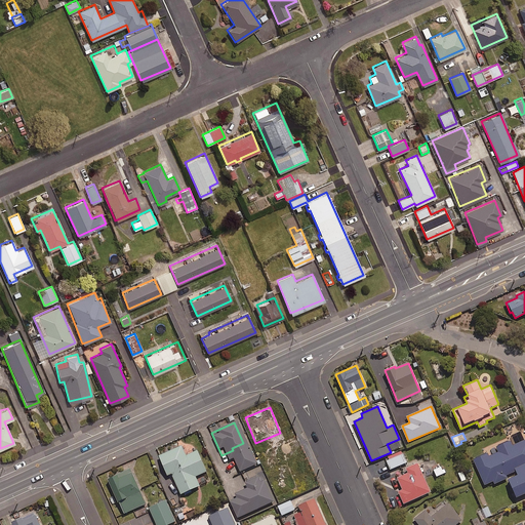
[(496,446),(498,451),(488,456),(487,452),(474,458),(485,485),(492,481),(493,484),(508,478),(516,497),(524,492),(524,440),(512,446),(510,440),(496,446)]
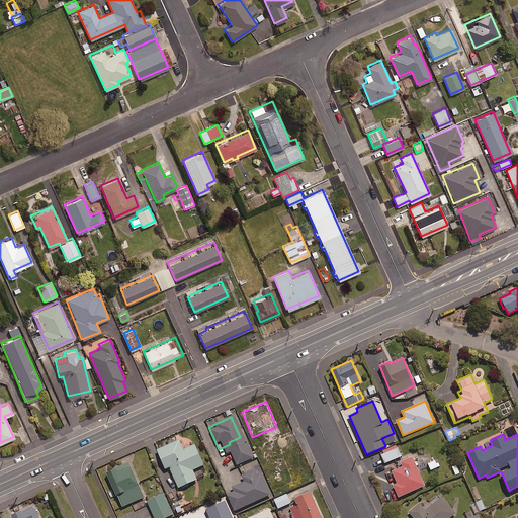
[(180,439),(157,449),(166,469),(170,467),(179,488),(197,480),(193,470),(204,465),(195,444),(184,449),(180,439)]
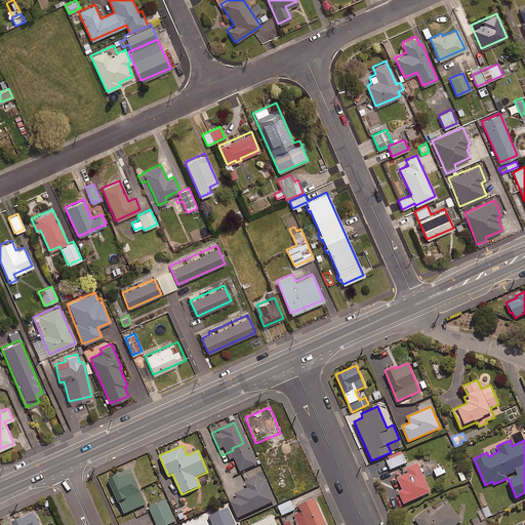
[(406,462),(403,454),(387,460),(390,469),(406,462)]
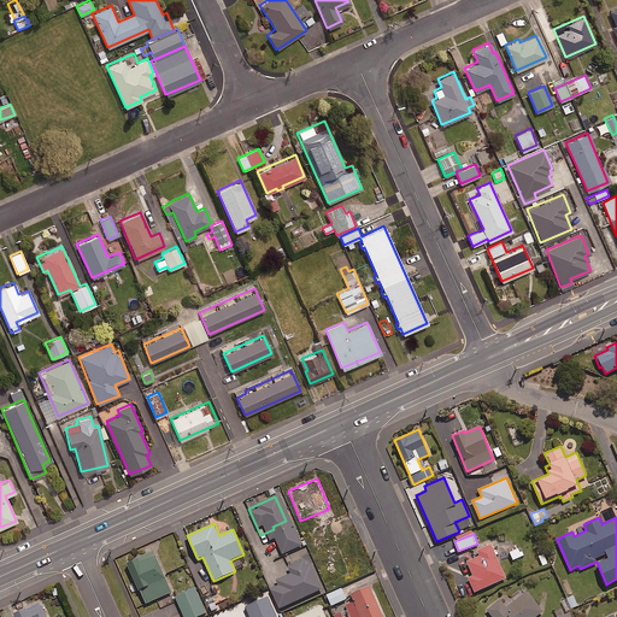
[(505,577),(491,544),(474,552),(476,557),(466,562),(472,575),(468,577),(474,592),(505,577)]
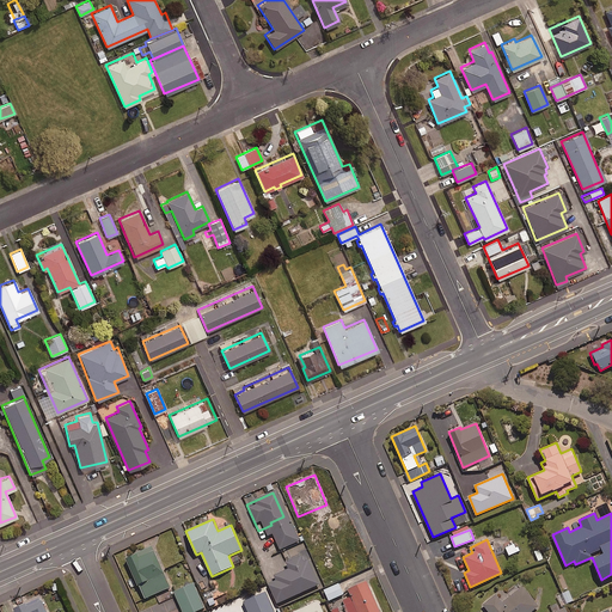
[(311,560),(304,545),(286,554),(292,568),(275,575),(277,580),(269,583),(277,603),(318,583),(307,561),(311,560)]
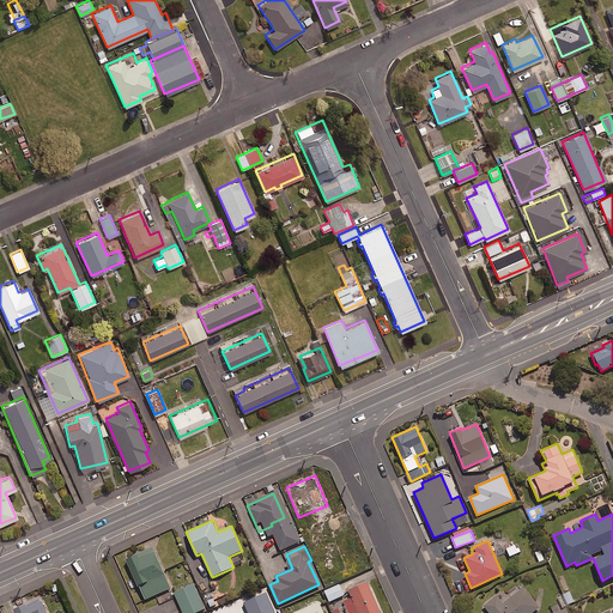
[(137,556),(126,560),(145,601),(170,589),(152,547),(137,554),(137,556)]
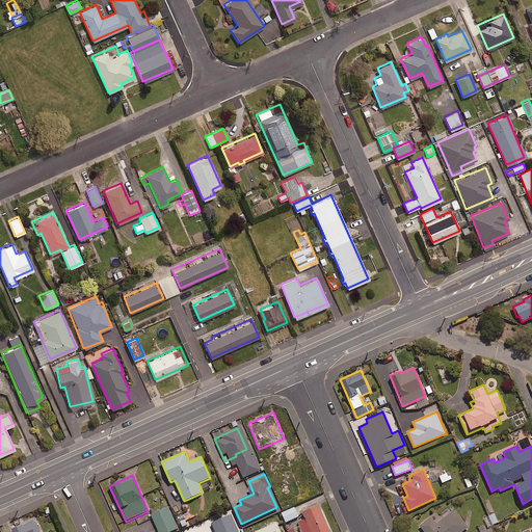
[(330,531),(319,506),(302,513),(311,531),(330,531)]
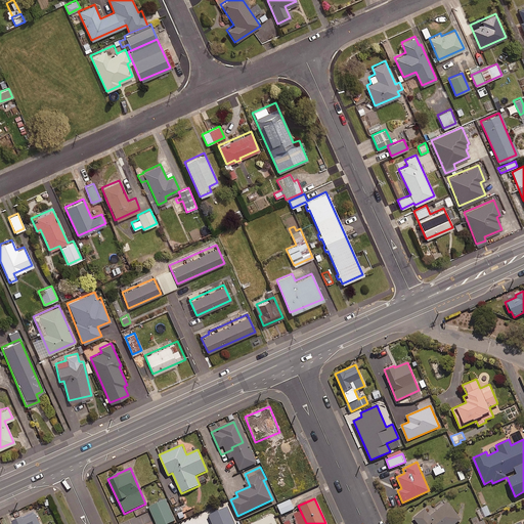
[(166,499),(149,507),(157,523),(169,523),(176,521),(166,499)]
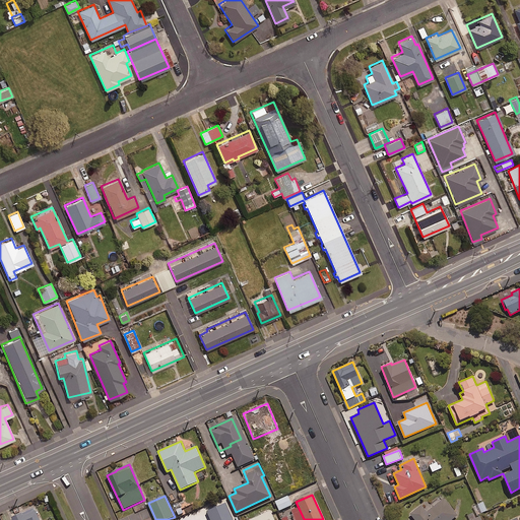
[(291,504),(287,496),(274,502),(279,511),(291,504)]
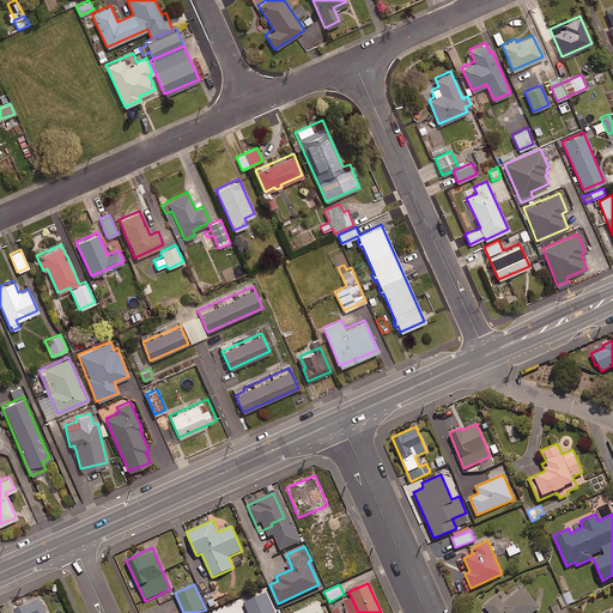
[(530,612),(539,607),(522,587),(502,602),(497,595),(484,606),(490,612),(530,612)]
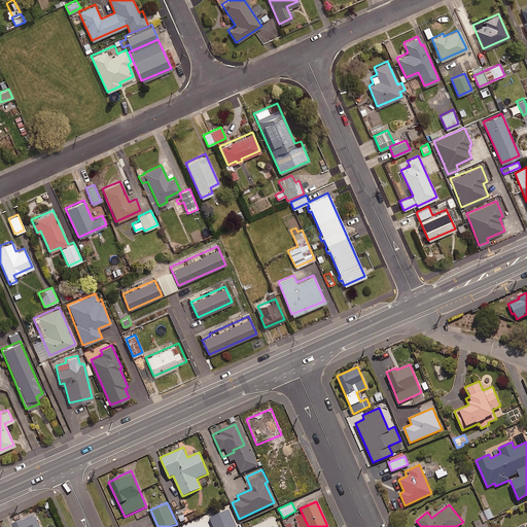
[(493,517),(490,508),(480,514),(484,522),(493,517)]
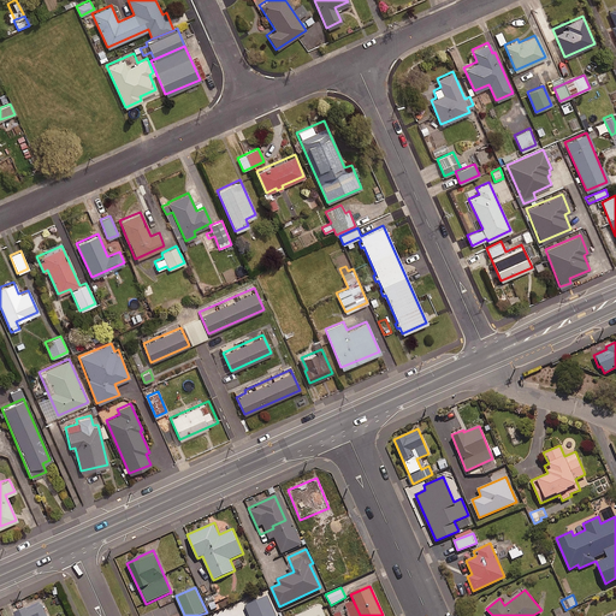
[(276,615),(268,597),(246,605),(249,615),(276,615)]
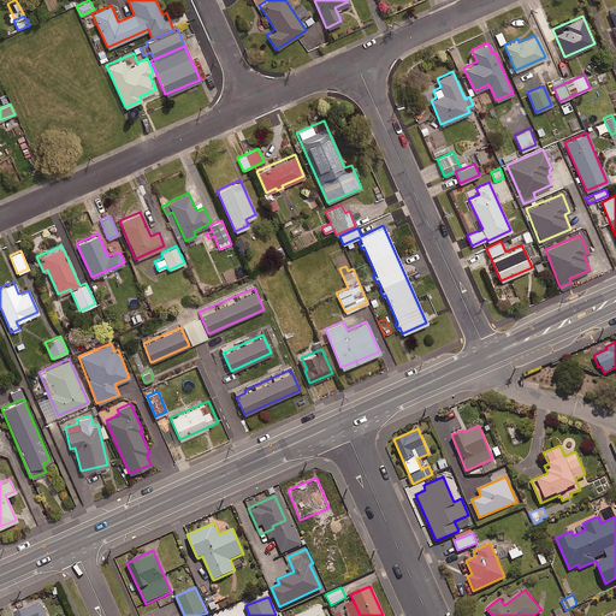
[(325,615),(320,604),(294,615),(325,615)]
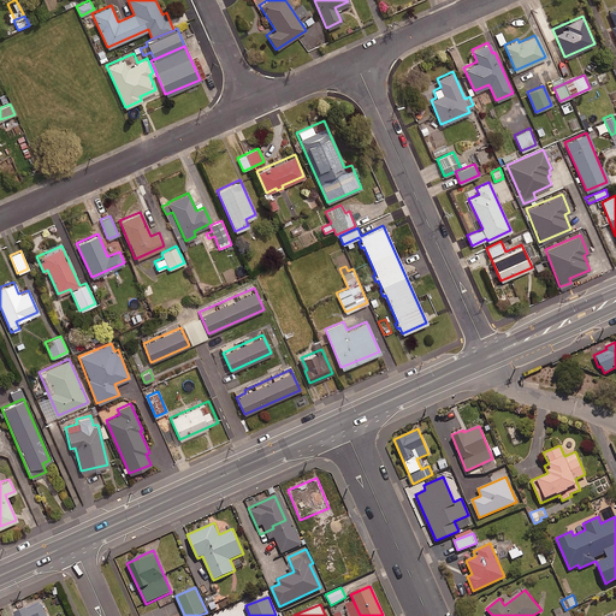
[(25,609),(13,614),(15,615),(46,615),(42,605),(28,611),(25,609)]
